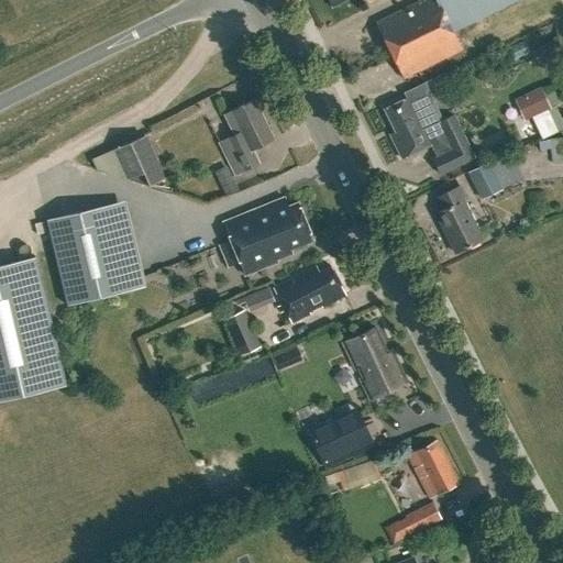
[(454,32),(519,0),(420,0),(375,22),(404,79),(462,50),(454,32)]
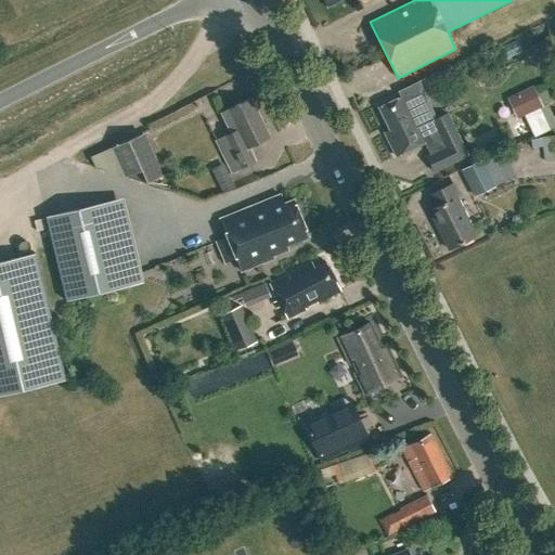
[(524,50),(530,64),(546,56),(540,42),(524,50)]
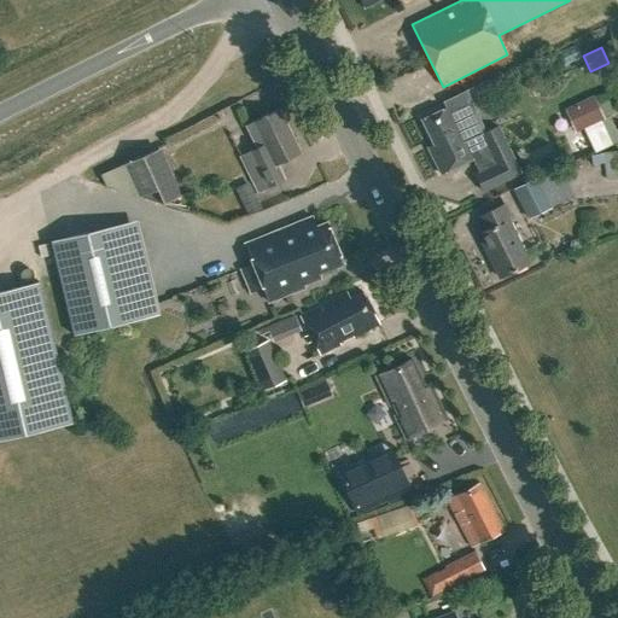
[(438,173),(466,159),(478,153),(485,167),(473,173),(481,190),(518,173),(496,124),(483,130),(464,91),(443,101),(445,106),(420,118),(420,121),(432,144),(426,146),(438,173)]
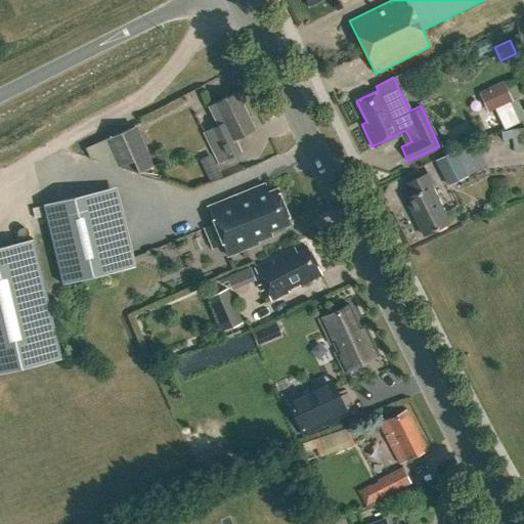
[(487,96),(493,110),(509,101),(503,89),(487,96)]
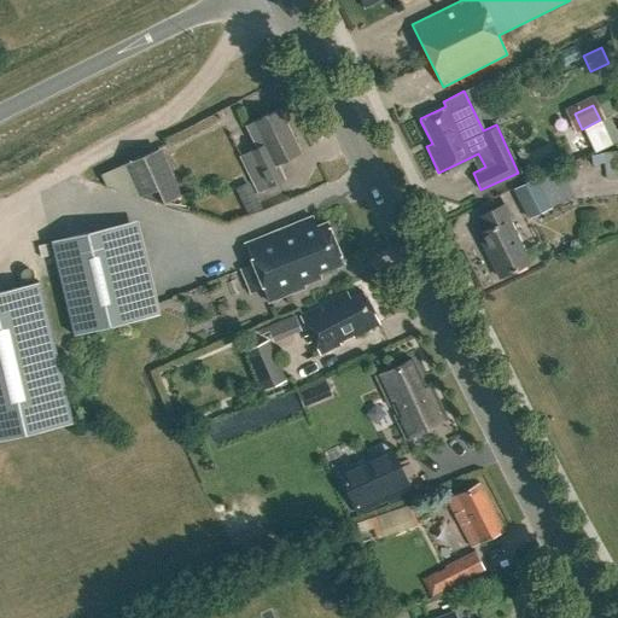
[(239,156),(256,193),(283,181),(275,165),(299,155),(278,110),(245,124),(256,147),(239,156)]
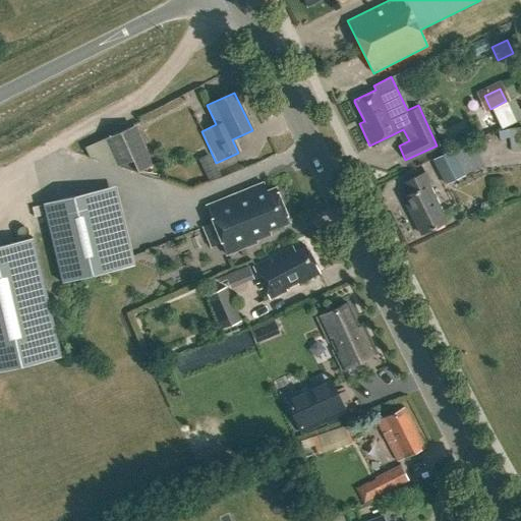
[(497,117),(501,127),(520,119),(520,112),(519,108),(497,117)]
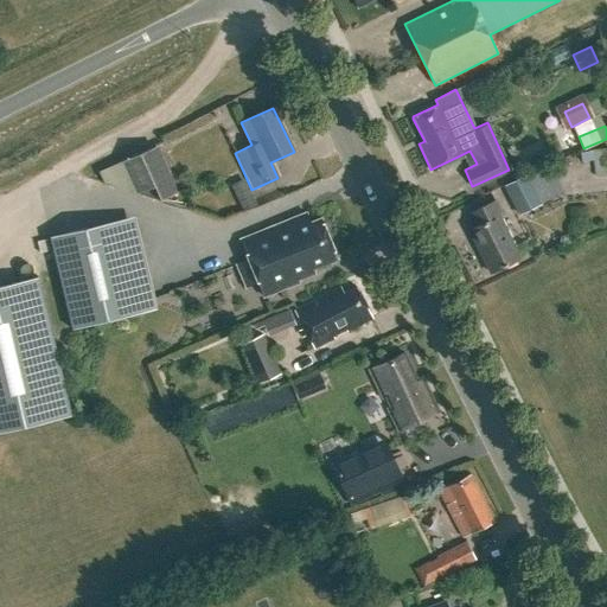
[(139,193),(160,200),(176,193),(155,147),(125,160),(139,193)]
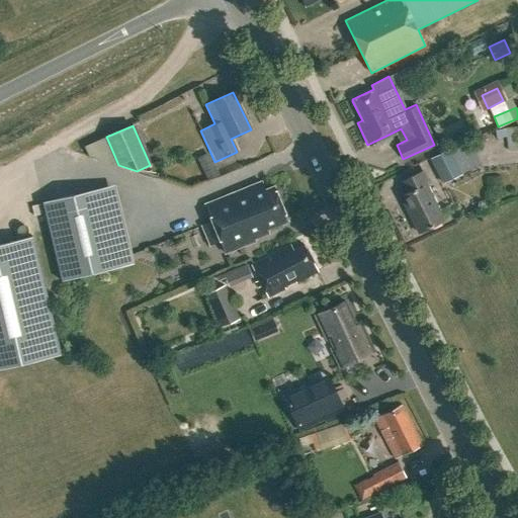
[(517,151),(517,127),(494,131),(495,141),(506,140),(507,153),(517,151)]
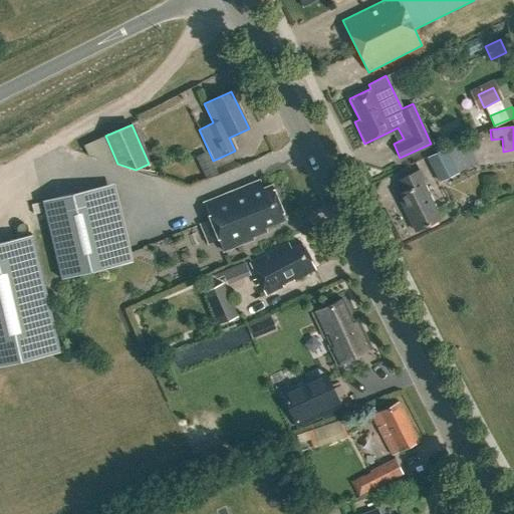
[(447,151),(445,149),(426,159),(438,182),(477,163),(466,141),(447,151)]
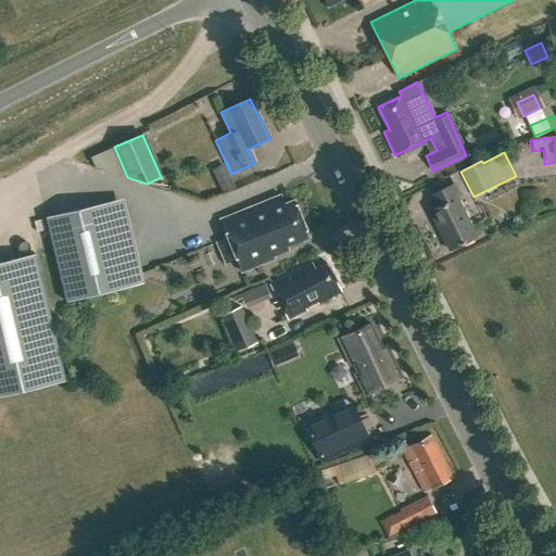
[(223,164),(210,171),(223,196),(235,189),(223,164)]
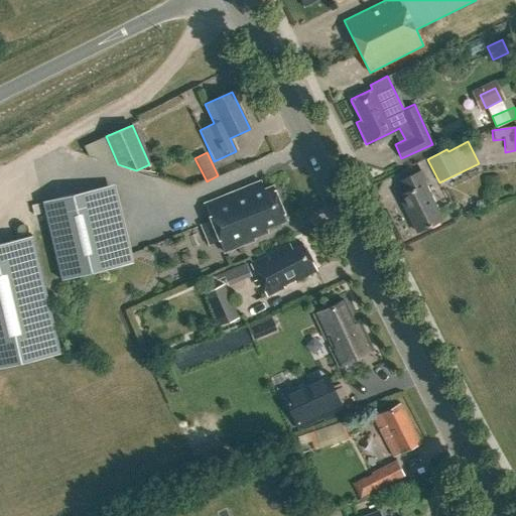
[(419,169),(398,179),(404,192),(398,196),(416,231),(441,219),(424,185),(426,184),(419,169)]
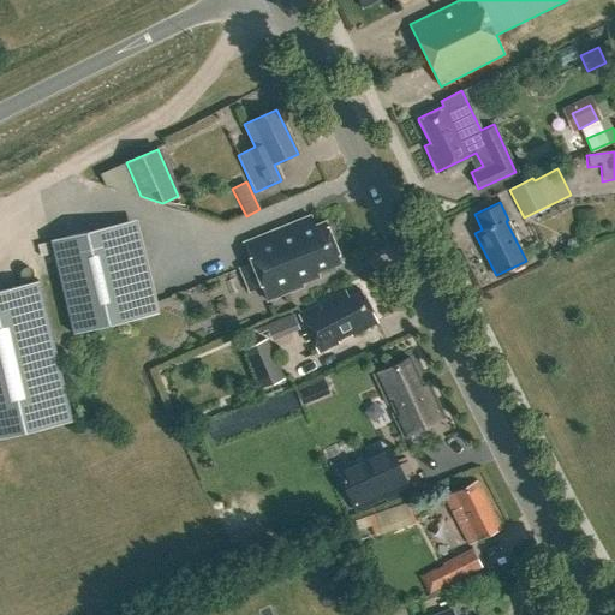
[(252,264),(261,285),(261,286),(267,302),(303,287),(302,284),(318,278),(316,273),(341,263),(324,221),(314,226),(310,216),(244,243),(252,264)]
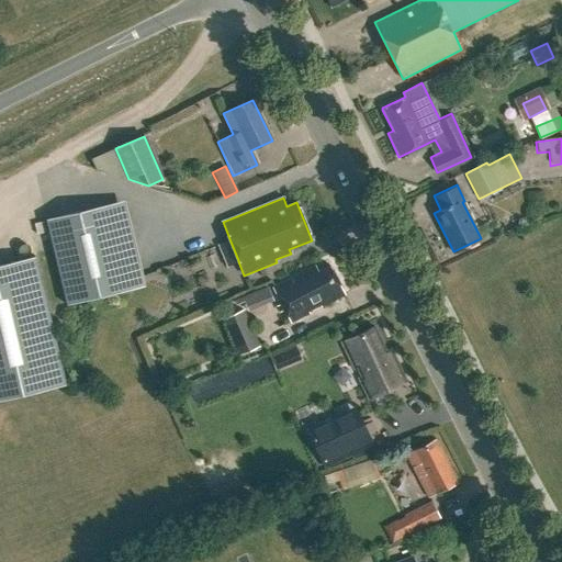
[(67,305),(132,290),(144,287),(123,201),(111,204),(46,220),(67,305)]
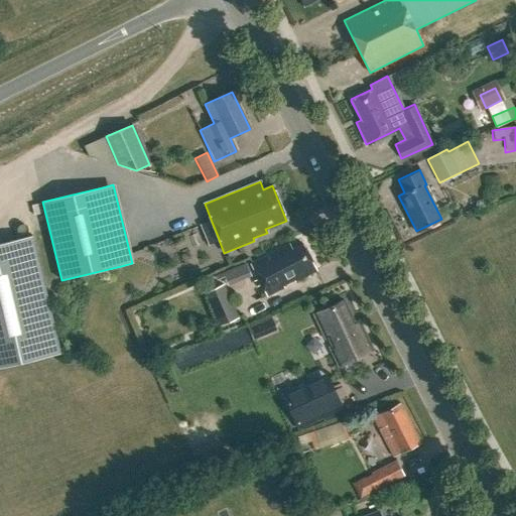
[(0,368),(60,354),(32,236),(0,243),(0,368)]
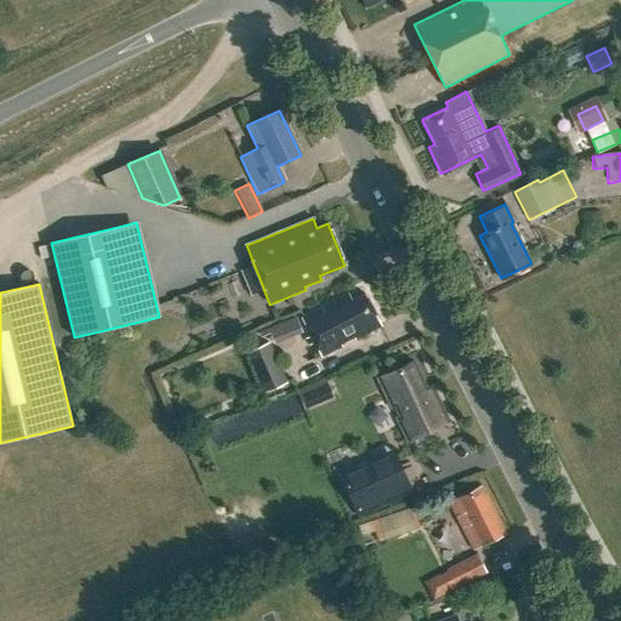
[(301,318),(319,354),(339,345),(336,340),(349,334),(352,340),(380,325),(364,294),(352,300),(348,294),(301,318)]
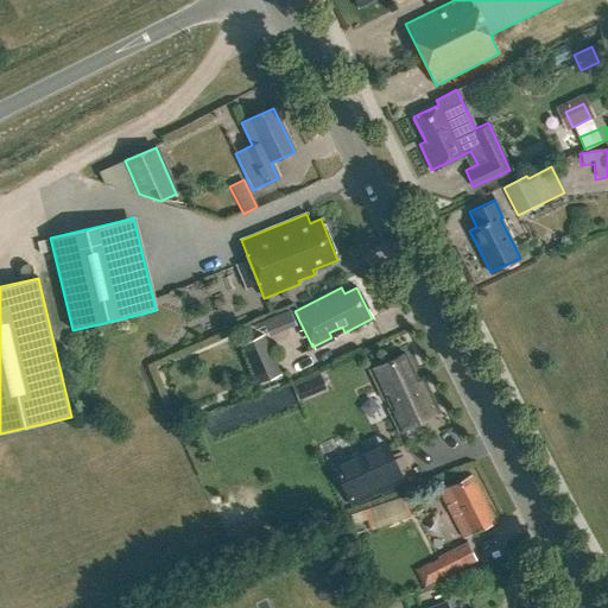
[(286,328),(282,316),(266,323),(271,335),(286,328)]
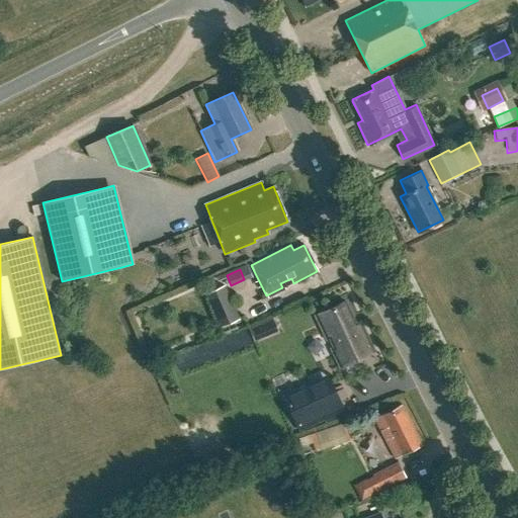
[(205,294),(221,328),(239,320),(224,285),(205,294)]
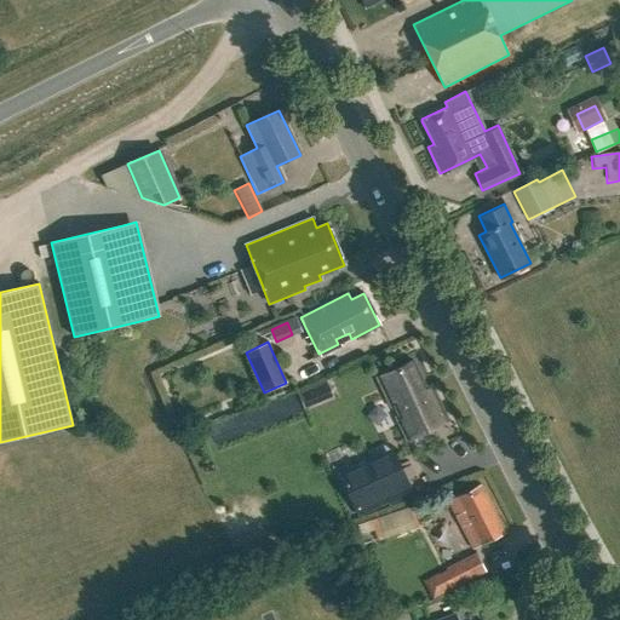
[(377,379),(391,408),(394,406),(399,417),(396,418),(407,441),(448,422),(431,385),(425,388),(413,361),(377,379)]
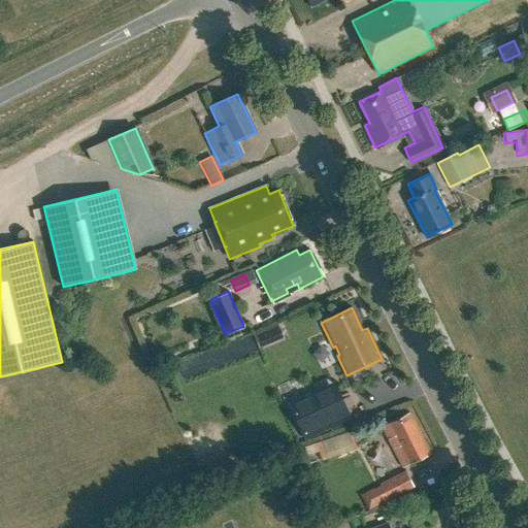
[(289,404),(303,436),(349,415),(333,383),(289,404)]
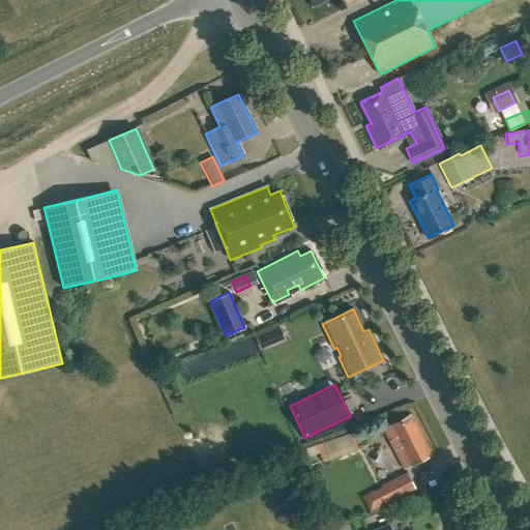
[(383,429),(404,469),(432,455),(411,414),(383,429)]
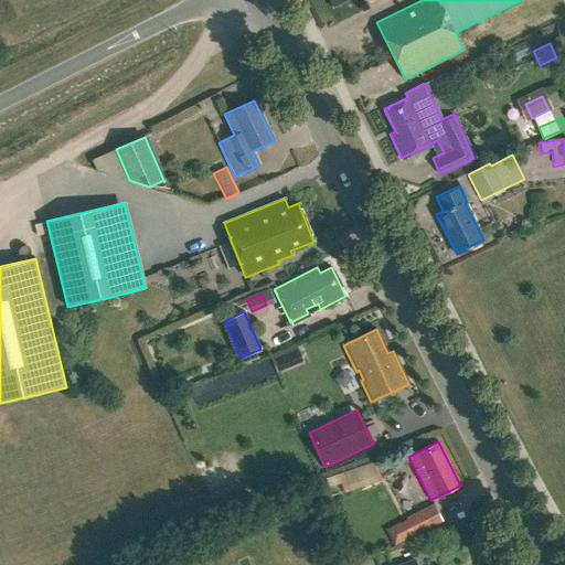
[(435,503),(406,518),(416,536),(444,522),(435,503)]
